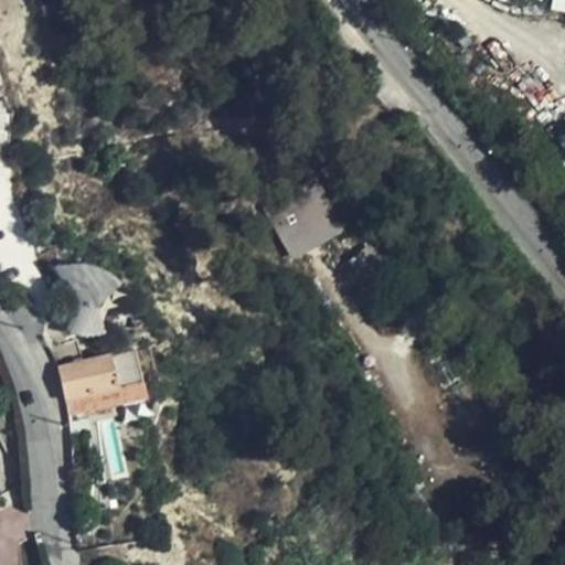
[(319,177),(266,202),(292,257),(345,232),(319,177)]
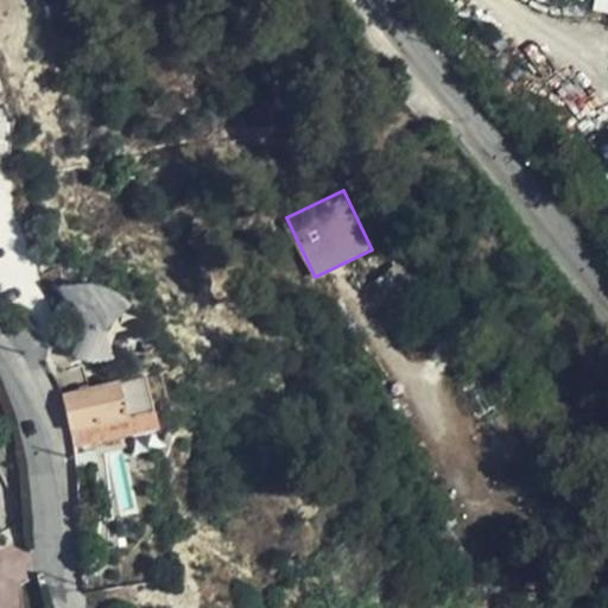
[(107,362),(113,359),(109,342),(113,328),(120,317),(132,303),(105,286),(84,285),(58,285),(67,301),(77,312),(81,328),(78,343),(69,360),(89,359),(107,362)]
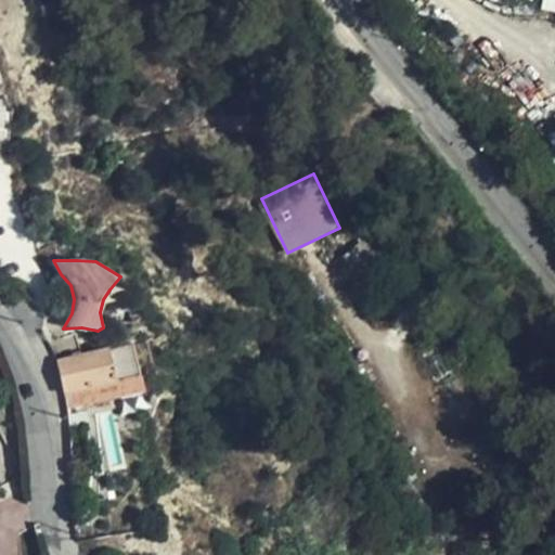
[(54,335),(57,359),(88,353),(84,330),(54,335)]
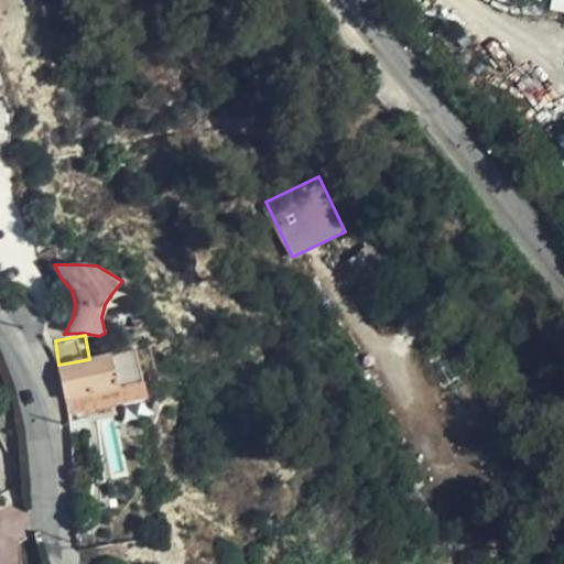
[(58,365),(65,397),(96,390),(100,407),(148,396),(139,347),(89,359),(58,365)]
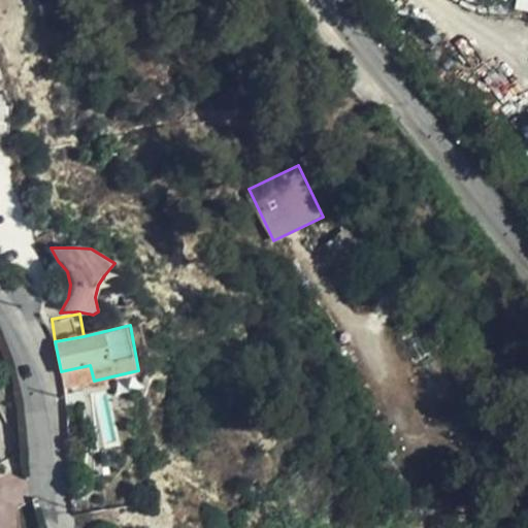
[(90,365),(61,371),(66,386),(94,381),(90,365)]
